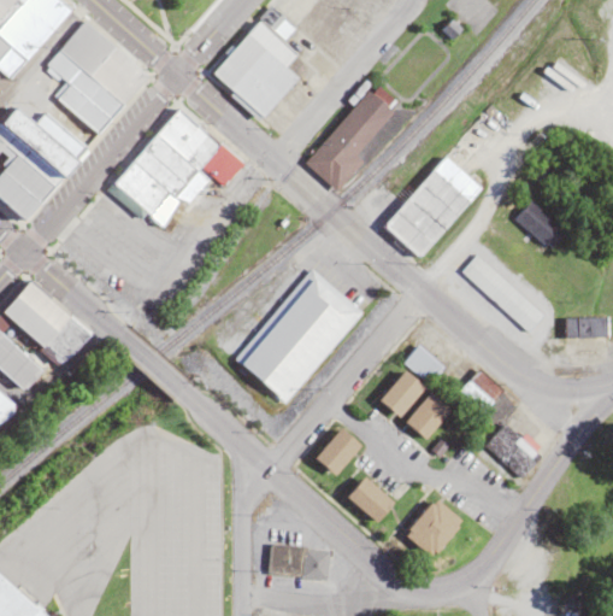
[(0,0),(0,71),(9,80),(72,11),(60,0),(0,0)]
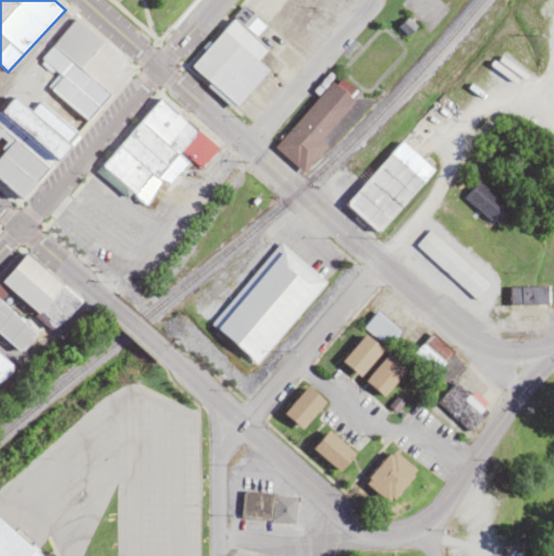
[(238,107),(271,71),(260,61),(270,50),(257,37),(268,25),(247,7),(193,65),(238,107)]
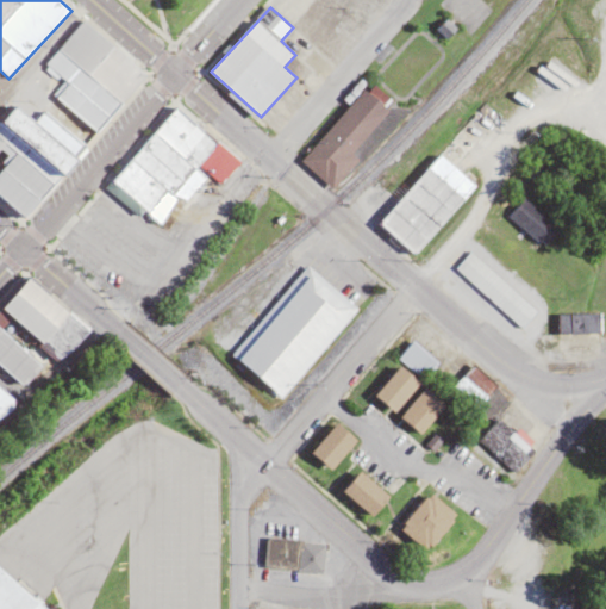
[(54,95),(99,134),(148,75),(83,22),(45,67),(64,82),(54,95)]
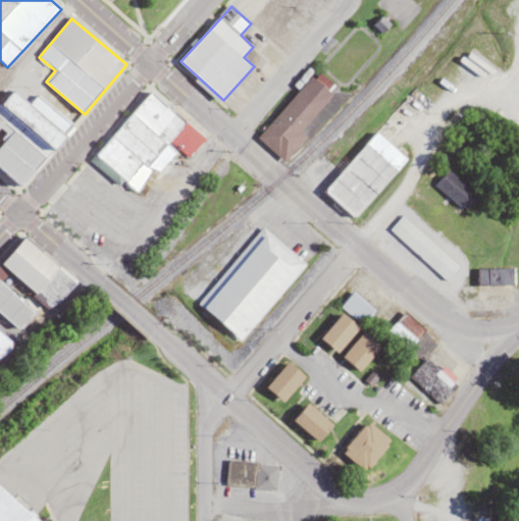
[(258,139),(287,162),(308,137),(303,132),(334,95),(313,75),(258,139)]
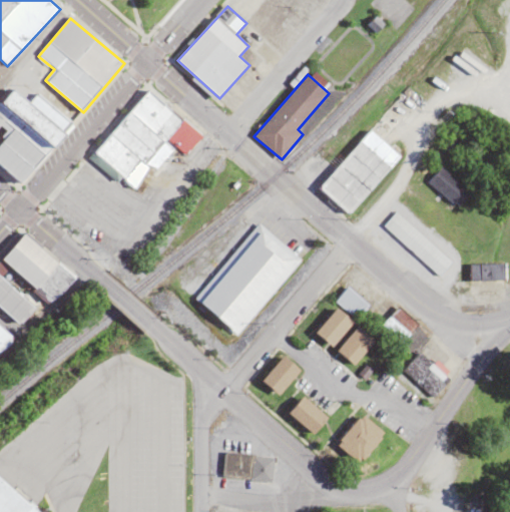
[(0,167),(21,186),(74,126),(39,94),(30,104),(11,87),(0,99),(0,167)]
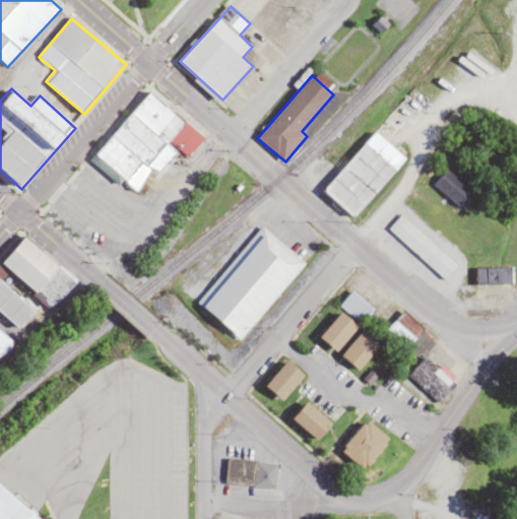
[(120,186),(124,181),(138,193),(177,148),(179,149),(195,130),(150,92),(91,161),(120,186)]
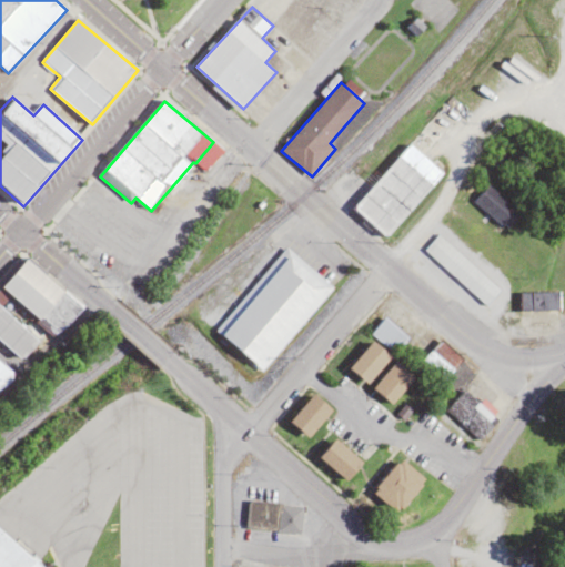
[(354,208),(387,238),(450,168),(432,152),(442,142),(425,128),(354,208)]
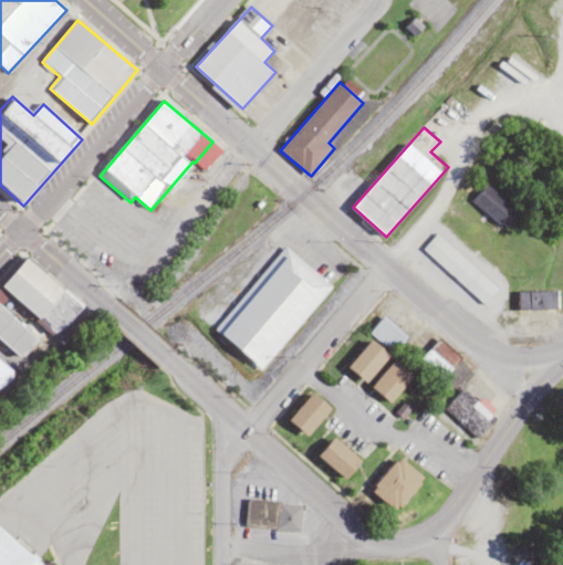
[(507,229),(520,212),(487,186),(473,201),(507,229)]
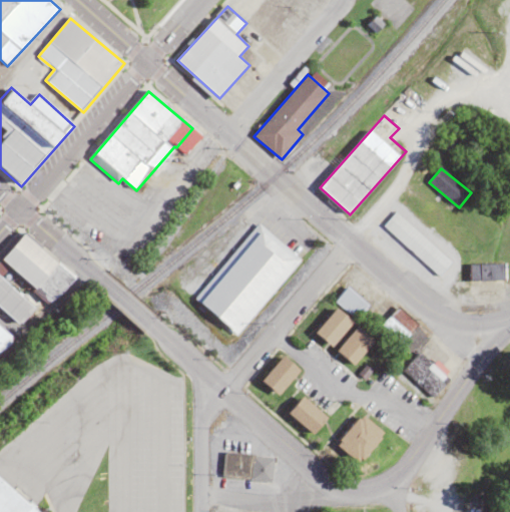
[(453,263),(397,212),(384,226),(440,277),(453,263)]
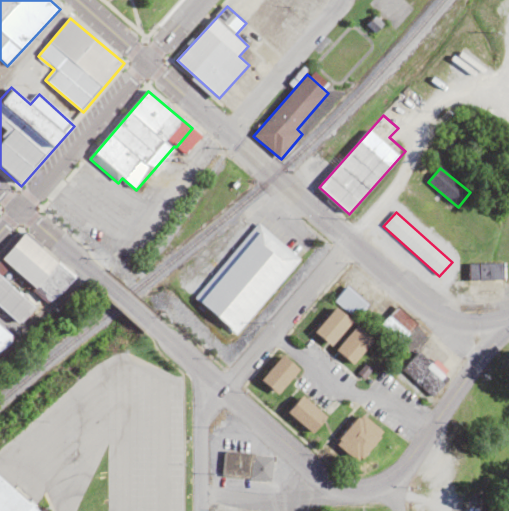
[(239,334),(301,259),(258,223),(195,299),(239,334)]
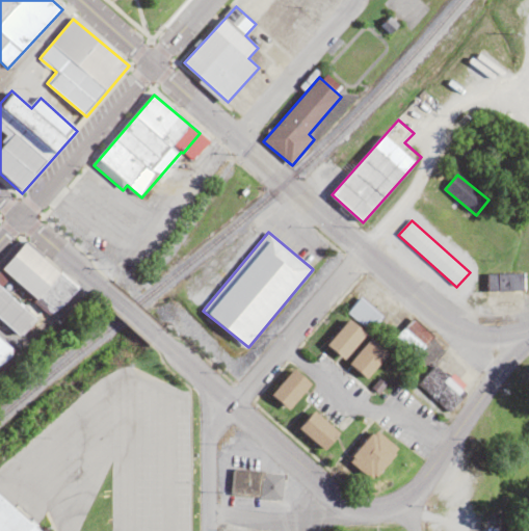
[(77,290),(25,243),(0,270),(0,320),(21,339),(43,314),(50,320),(77,290)]
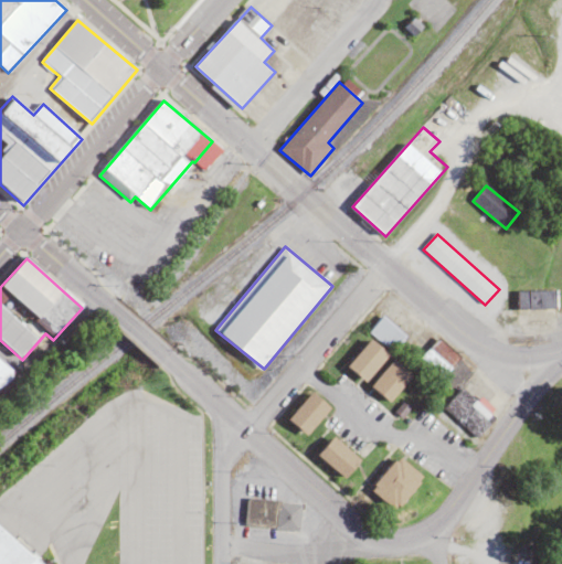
[(558,310),(557,291),(519,291),(519,310),(558,310)]
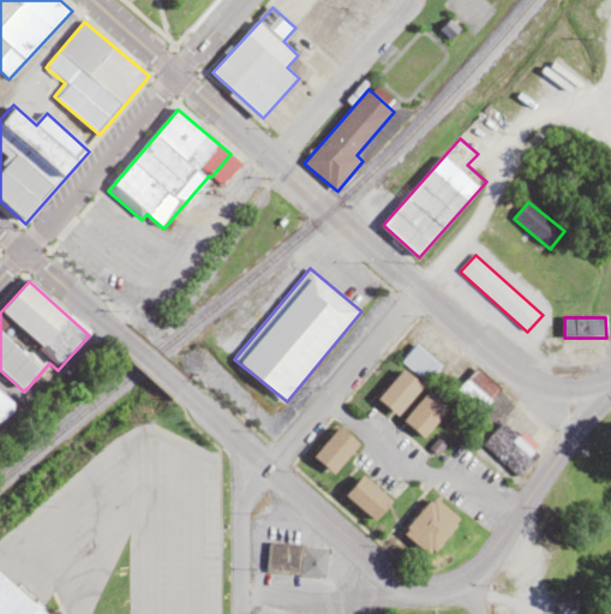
[(424,388),(405,370),(379,399),(399,417),(424,388)]
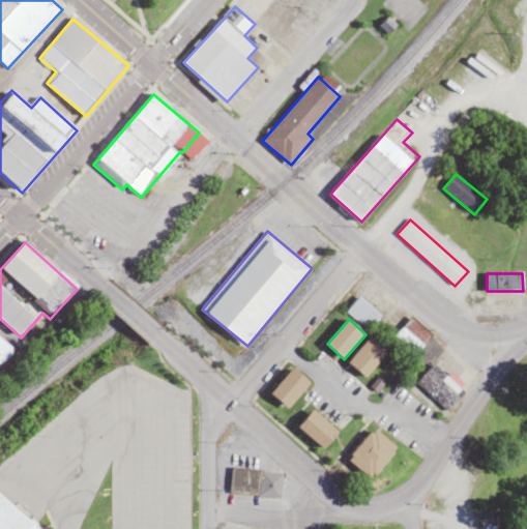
[(434,336),(415,319),(398,338),(416,354),(434,336)]
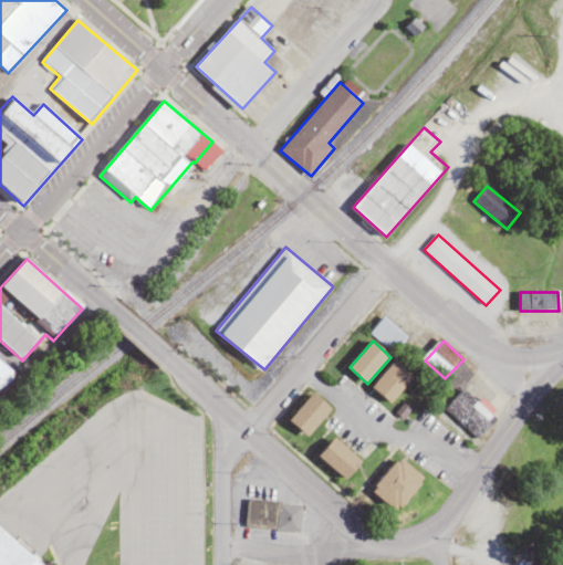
[(0,399),(12,399),(12,361),(0,361),(0,399)]
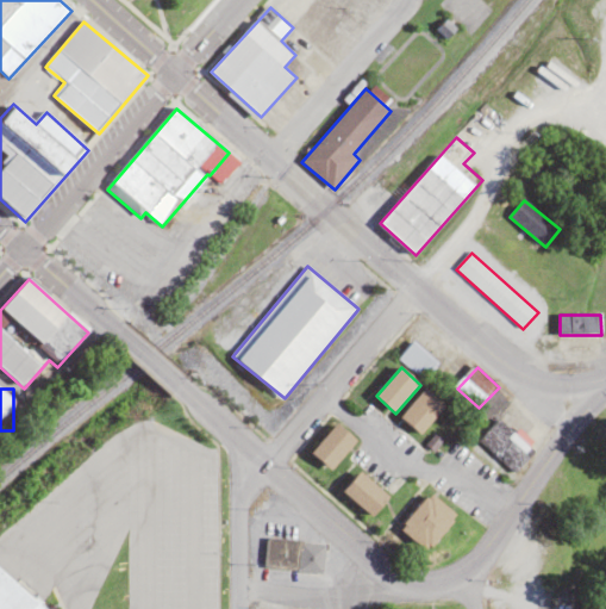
[(400,417),(419,435),(447,408),(428,390),(400,417)]
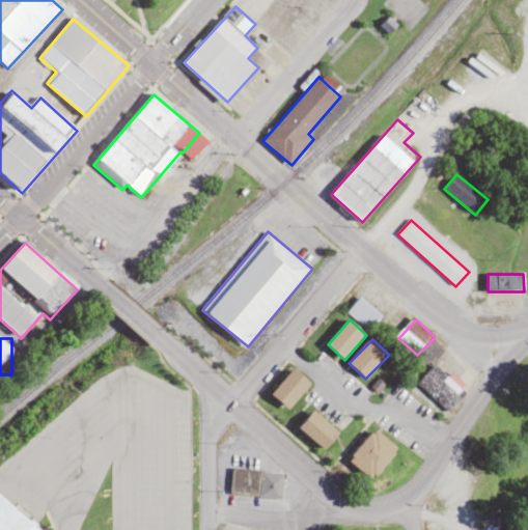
[(453,374),(450,379),(437,365),(419,384),(448,412),(470,389),(453,374)]
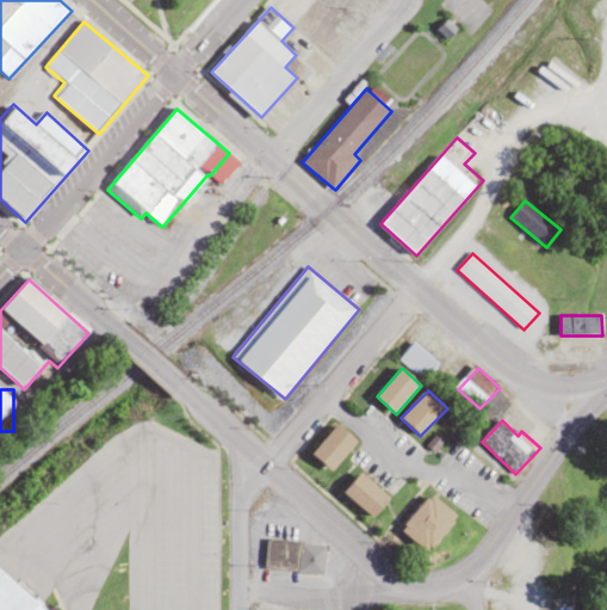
[(313,455),(333,472),(358,442),(338,425),(313,455)]
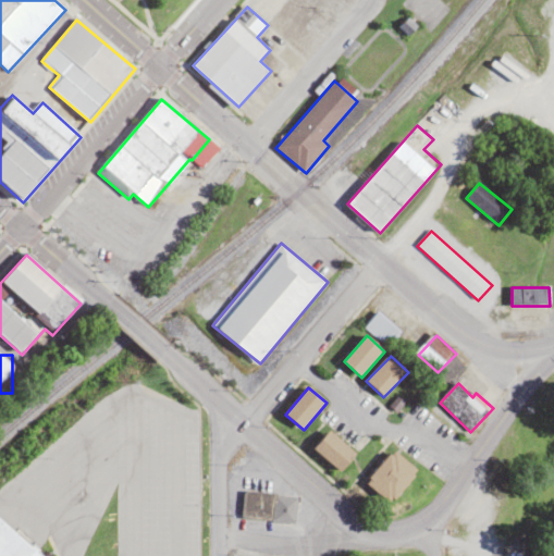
[(356,456),(331,432),(314,449),(340,473),(356,456)]
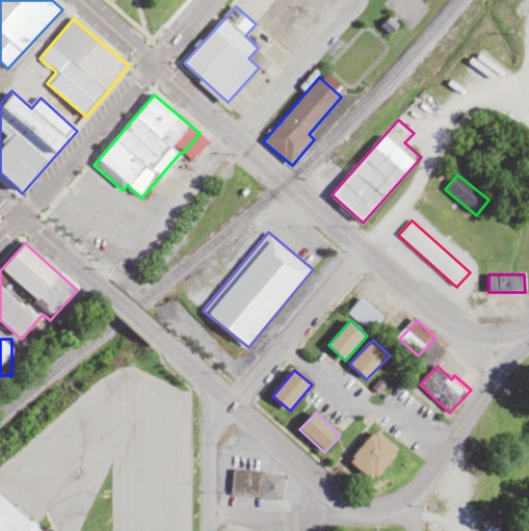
[(399,451),(376,431),(351,461),(374,481),(399,451)]
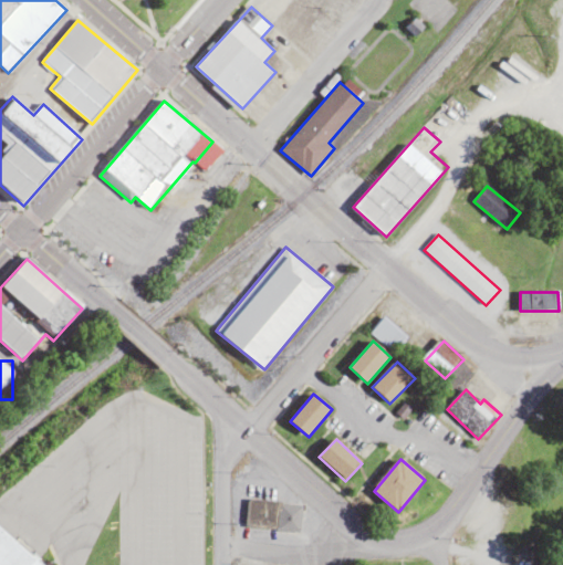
[(303,505),(249,500),(246,527),(301,533),(303,505)]
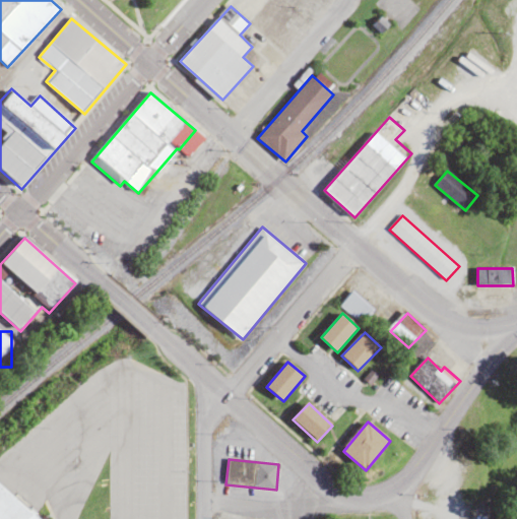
[(37,518),(0,484),(0,518),(37,518)]
